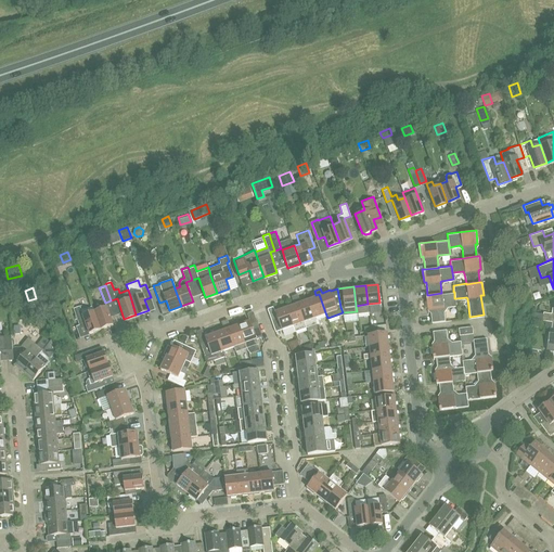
[(455,305),(455,298),(454,298),(454,292),(453,292),(441,293),(428,295),(427,295),(425,295),(427,308),(429,308),(430,321),(445,319),(443,308),(445,306),(455,305)]
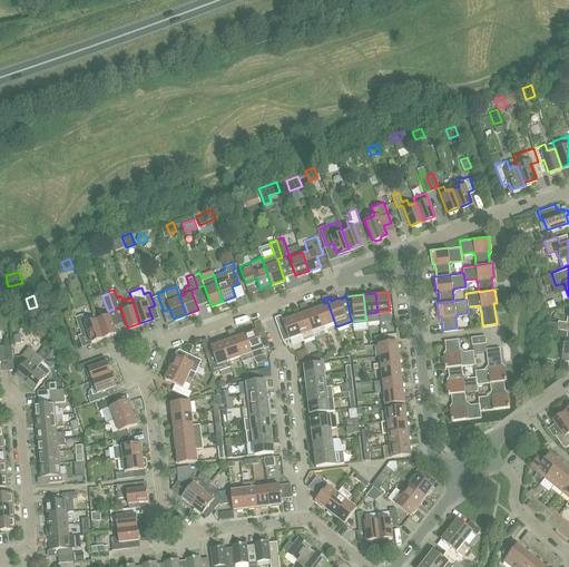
[(324,303),(316,306),(323,324),(334,321),(327,302),(324,303)]
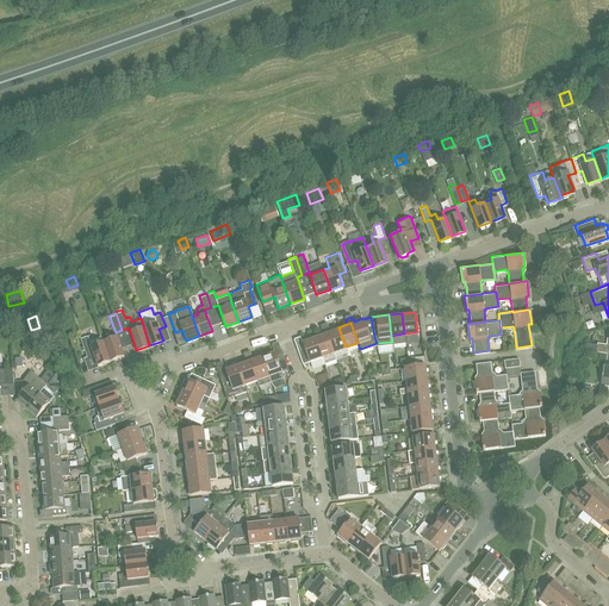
[(348,354),(346,347),(339,328),(330,330),(328,326),(321,329),(323,333),(327,332),(334,351),(336,358),(348,354)]
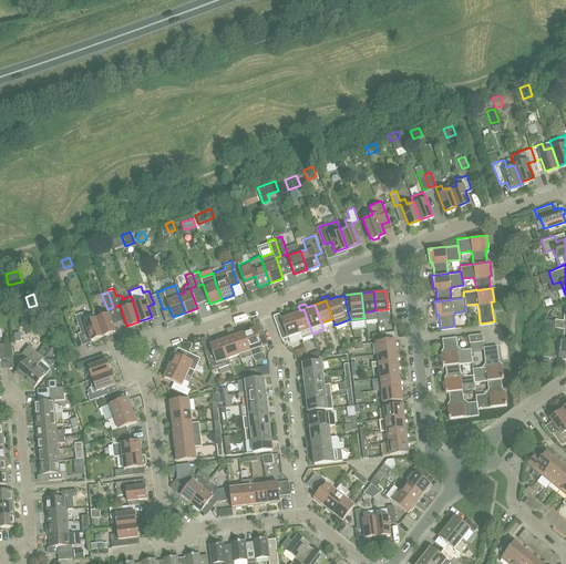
[(300,310),(291,313),(299,331),(310,327),(304,309),(300,310)]
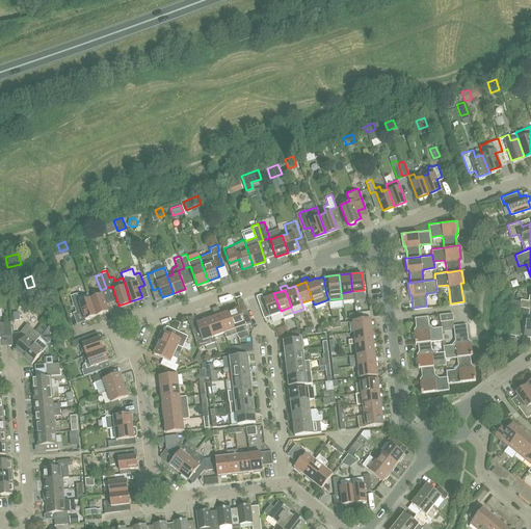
[(70,294),(75,310),(76,311),(77,312),(82,311),(84,318),(96,314),(89,296),(88,291),(77,295),(76,292),(70,294)]
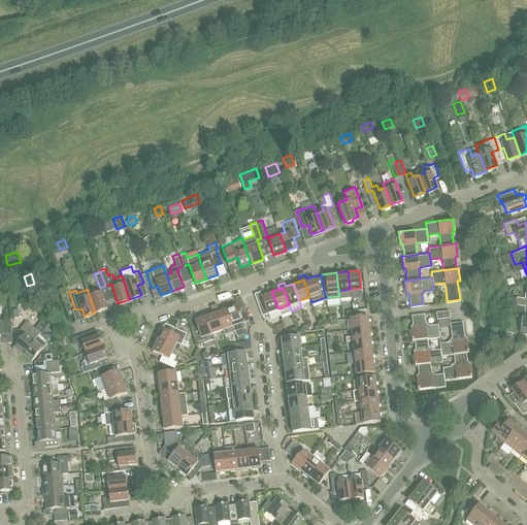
[(100,290),(89,294),(95,312),(106,307),(100,290)]
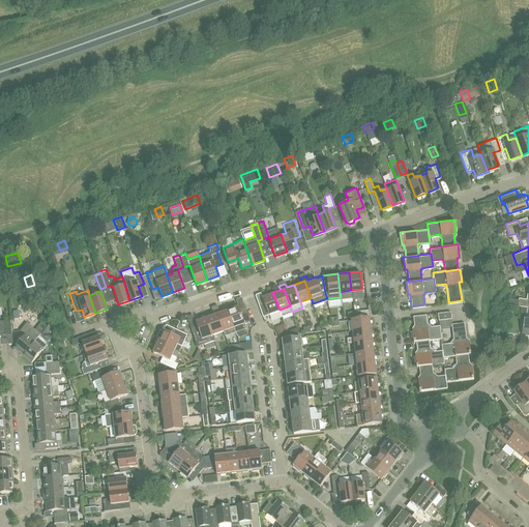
[(272,292),(262,296),(264,301),(258,303),(262,315),(280,310),(272,292)]
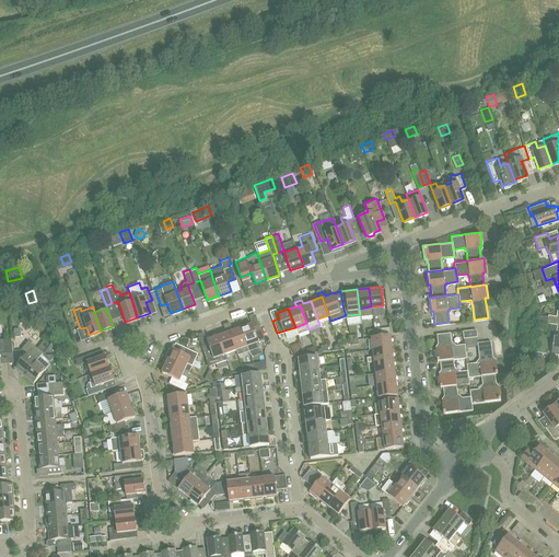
[(537,321),(556,323),(558,323),(558,309),(557,309),(556,315),(547,313),(547,315),(538,314),(537,321)]
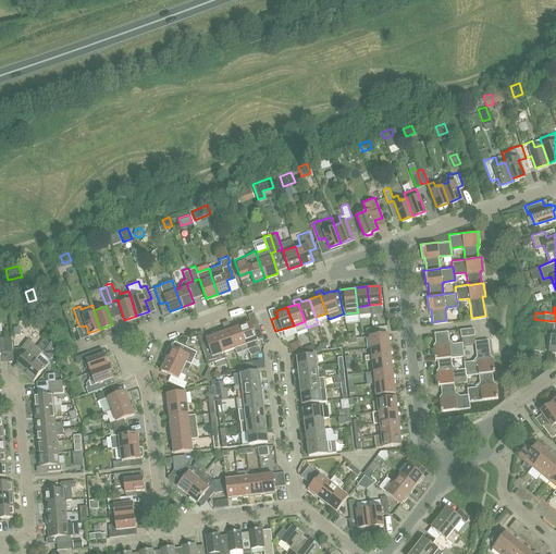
[(245,342),(262,336),(258,323),(251,325),(250,320),(238,324),(245,342)]
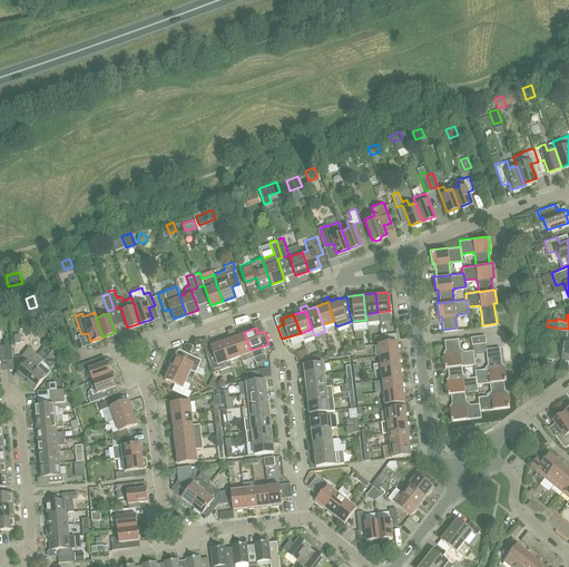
[(228,333),(229,338),(233,336),(239,354),(242,360),(253,355),(251,350),(244,332),(236,335),(234,331),(228,333)]
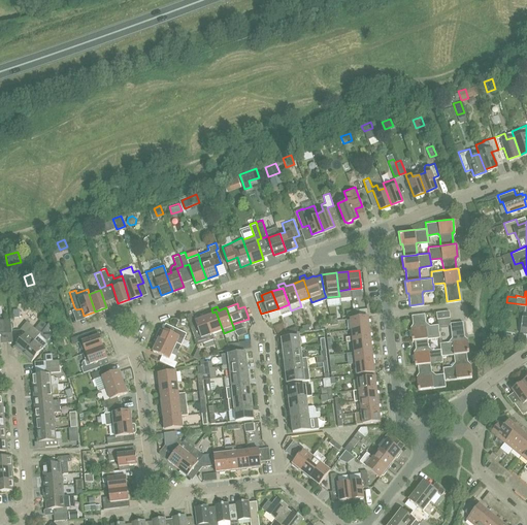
[(449,309),(435,310),(436,318),(449,316),(449,309)]
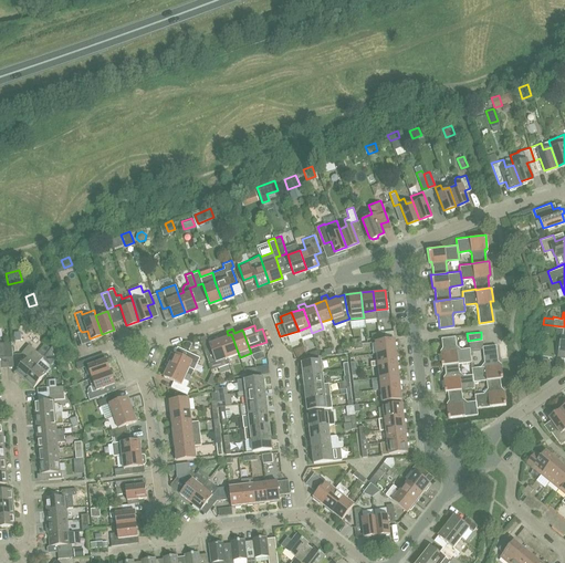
[(231,334),(228,335),(220,337),(227,356),(238,352),(231,334)]
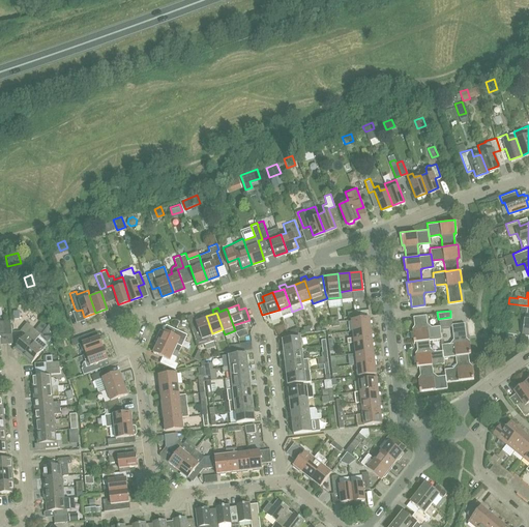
[(415,340),(429,339),(441,337),(439,324),(429,325),(427,324),(425,313),(412,315),(414,327),(411,327),(413,341),(415,340)]
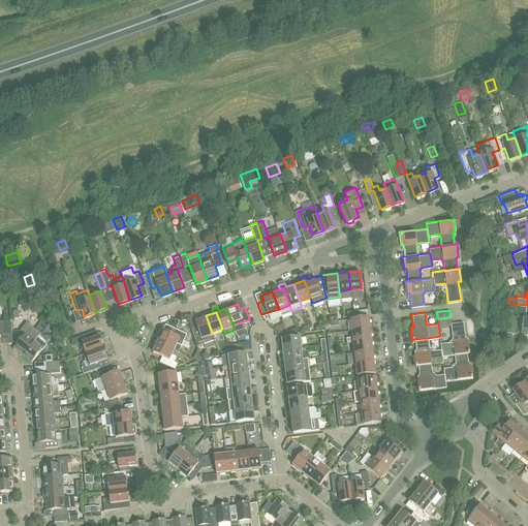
[(206,315),(200,317),(194,319),(196,325),(190,327),(196,343),(213,337),(212,333),(206,315)]
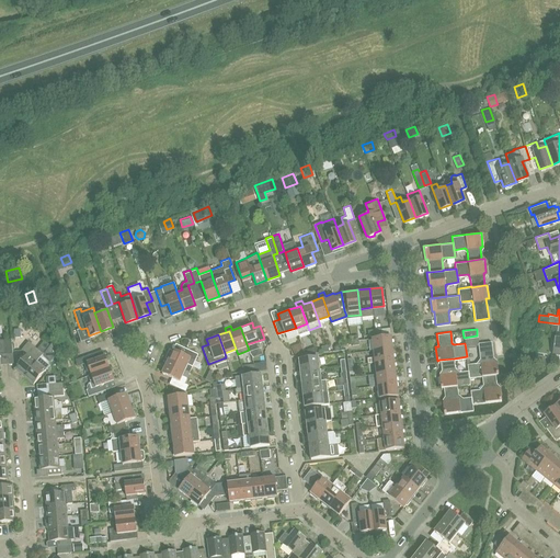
[(390,334),(372,337),(373,349),(391,346),(390,334)]
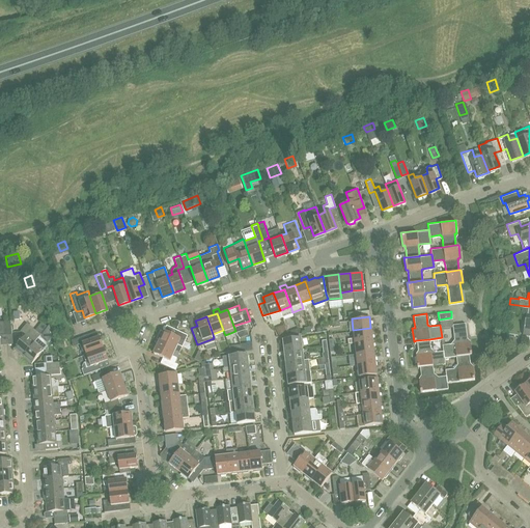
[(443,350),(443,356),(444,356),(455,355),(468,353),(468,354),(471,353),(469,340),(467,340),(465,322),(451,324),(453,340),(452,342),(442,343),(442,350),(443,350)]
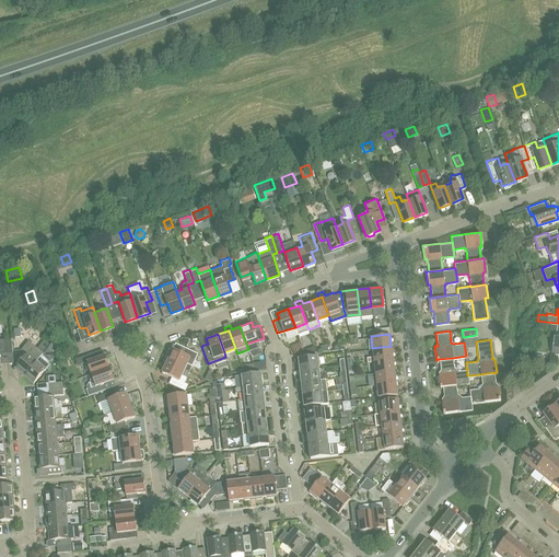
[(299,341),(290,345),(293,352),(302,349),(299,341)]
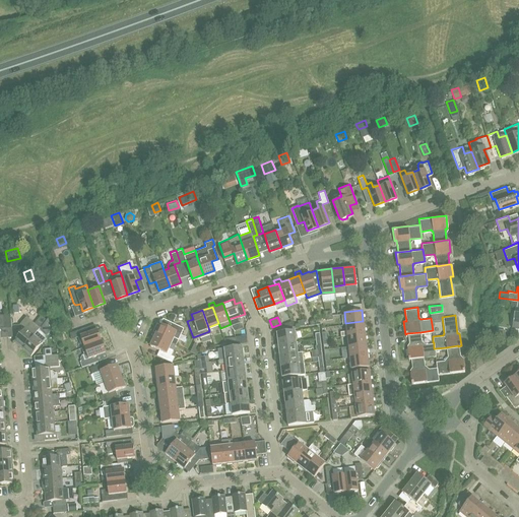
[(43,321),(39,326),(44,330),(50,324),(50,323),(49,322),(45,319),(43,321)]
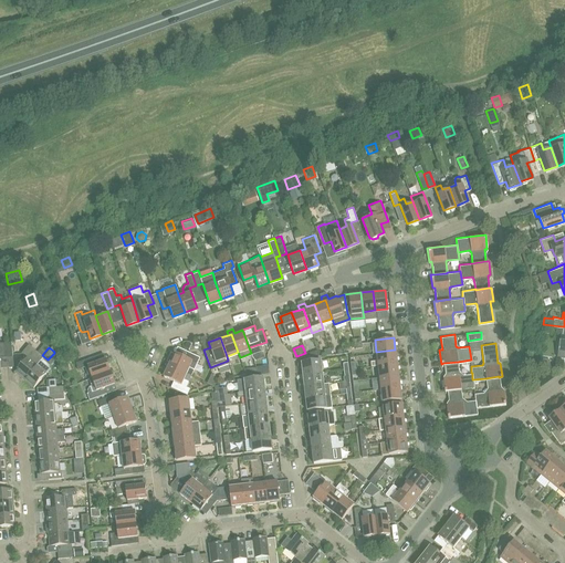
[(169,361),(168,363),(186,371),(189,365),(194,367),(199,355),(187,350),(184,355),(174,351),(174,352),(170,351),(166,360),(169,361)]
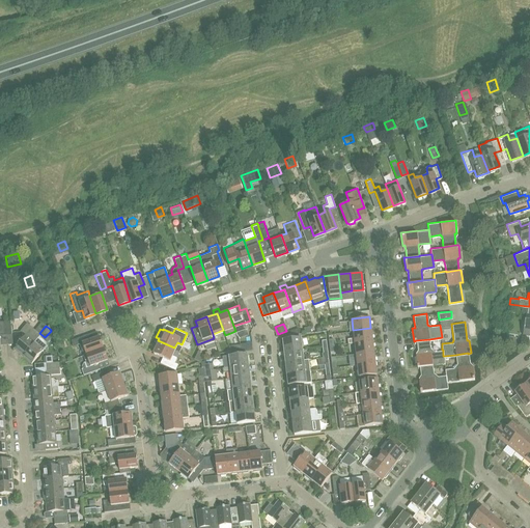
[(372,339),(370,328),(353,330),(354,336),(347,337),(347,341),(354,341),(372,339)]
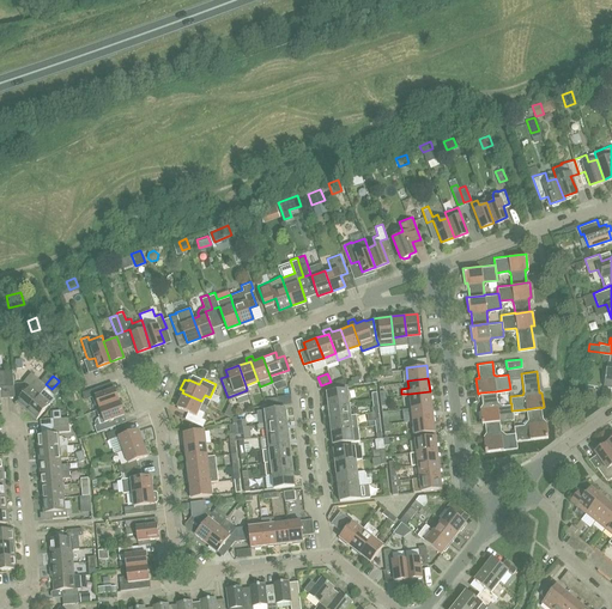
[(44,385),(46,384),(42,381),(40,381),(37,382),(32,388),(29,384),(16,400),(25,408),(44,385)]
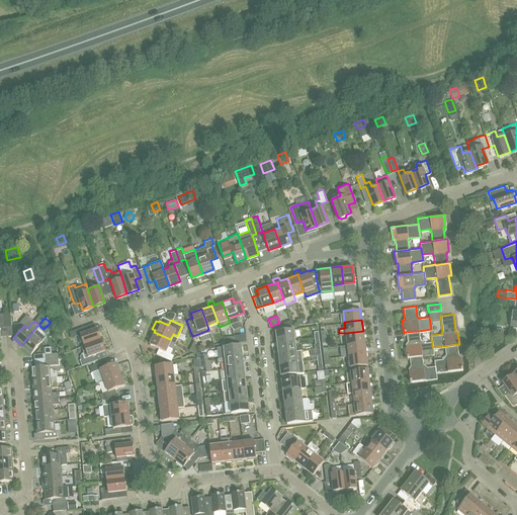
[(88,323),(71,330),(69,330),(71,336),(77,334),(81,345),(100,338),(96,327),(90,329),(88,323)]
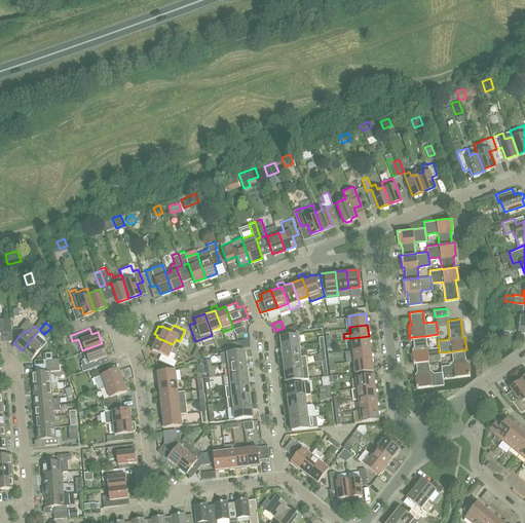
[(44,337),(38,331),(22,350),(31,358),(44,341),(44,337)]
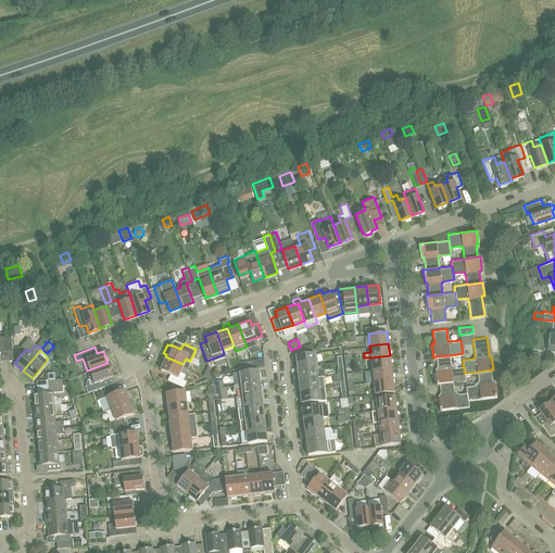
[(297,366),(316,364),(314,352),(295,354),(297,366)]
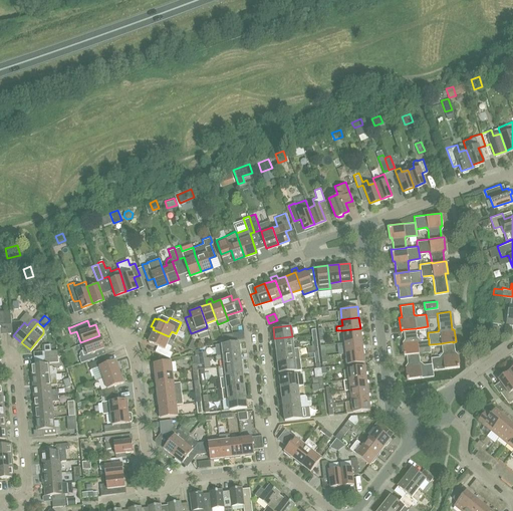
[(361,338),(360,328),(342,330),(343,340),(361,338)]
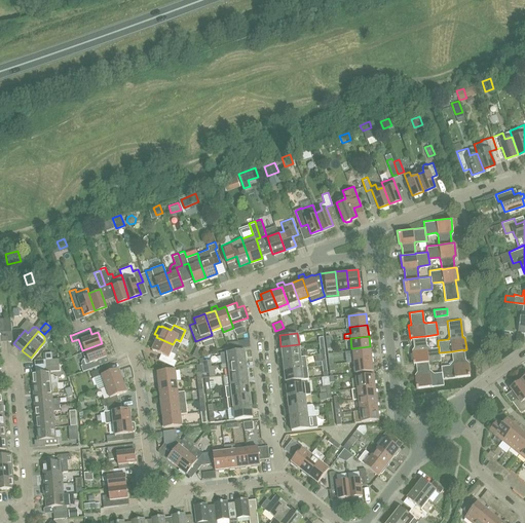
[(426,346),(425,336),(412,337),(414,349),(411,349),(413,362),(415,362),(427,360),(427,361),(440,359),(440,352),(439,352),(439,346),(438,346),(427,347),(426,346)]
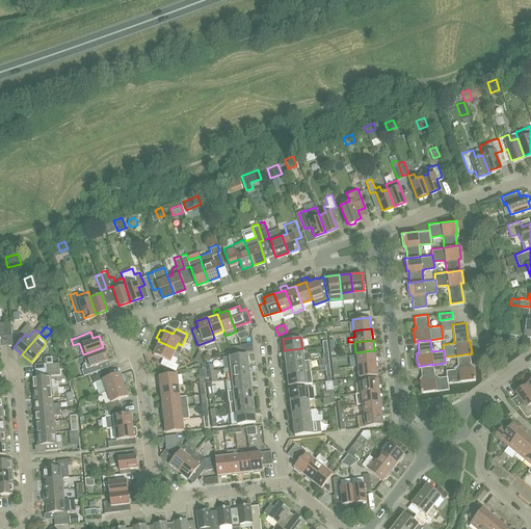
[(175,348),(158,341),(153,352),(162,356),(160,362),(175,369),(178,363),(175,362),(177,356),(171,354),(175,348)]
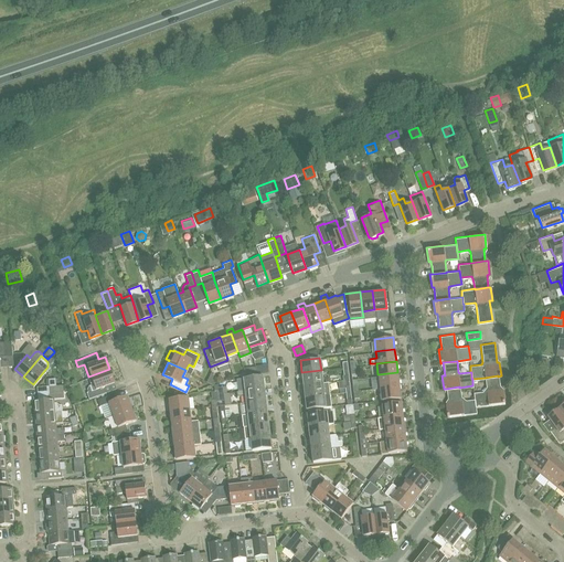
[(109,369),(88,377),(91,383),(88,384),(86,388),(87,390),(86,391),(88,398),(105,391),(103,384),(114,381),(109,369)]
